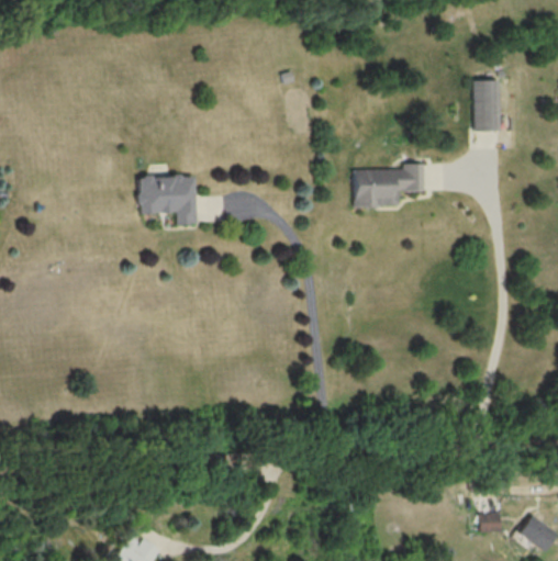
[(473,81),(500,81),(501,130),(475,130),(473,81)]
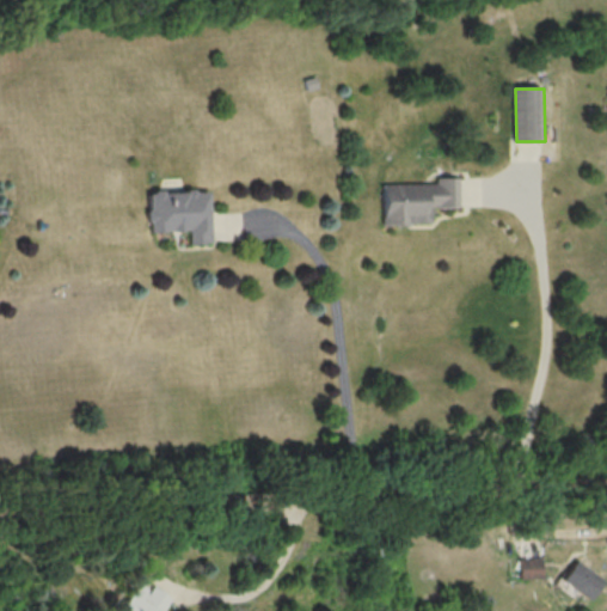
[(385,183),(439,184),(439,177),(461,177),(461,209),(435,209),(435,226),(385,225),(385,183)]
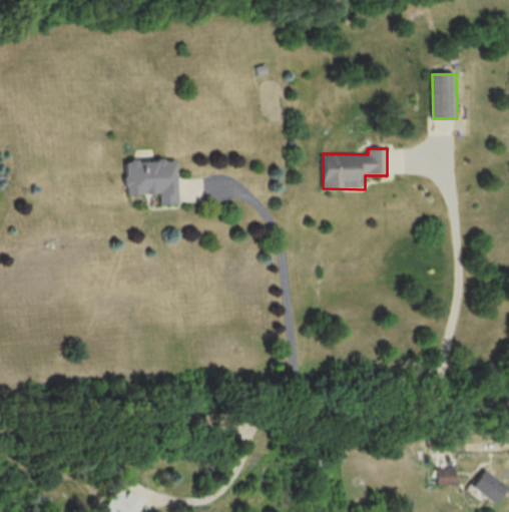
[(128,162),(177,160),(178,204),(161,205),(161,191),(129,193),(128,162)]
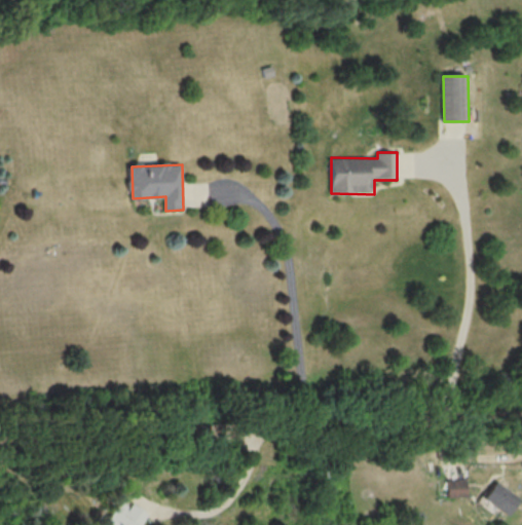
[(448,480),(468,479),(469,496),(449,497),(448,480)]
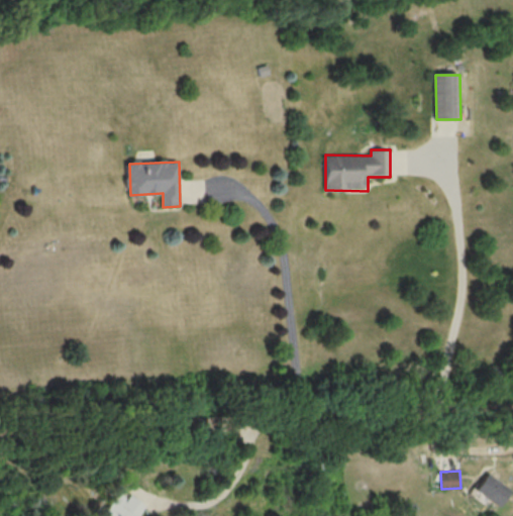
[(487,473),(511,490),(499,507),(476,490),(487,473)]
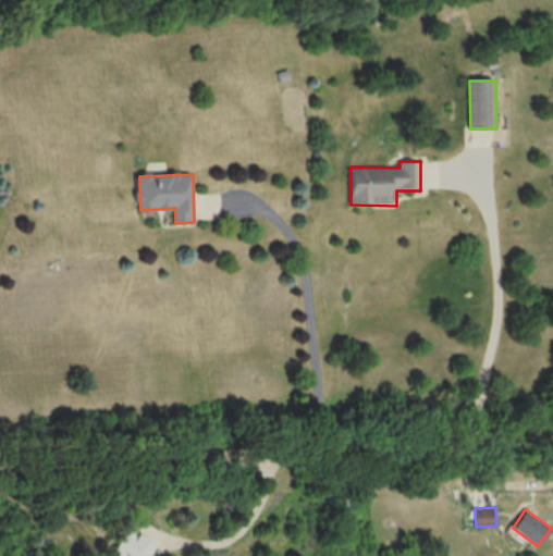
[(151,555),(160,545),(143,532),(139,539),(130,532),(112,555),(151,555)]
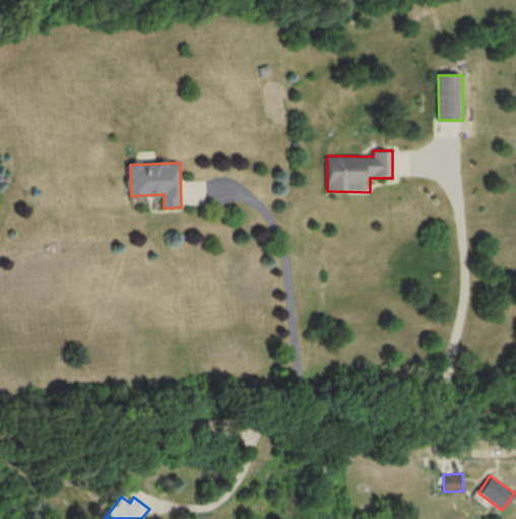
All buildings are outlined.
